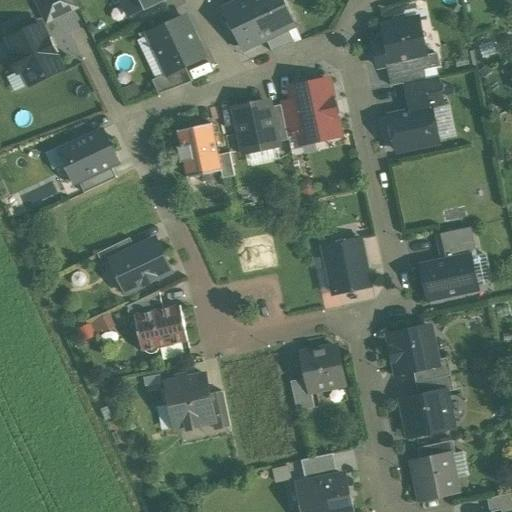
[(73,0),(38,0),(48,22),(77,9),(73,0)]
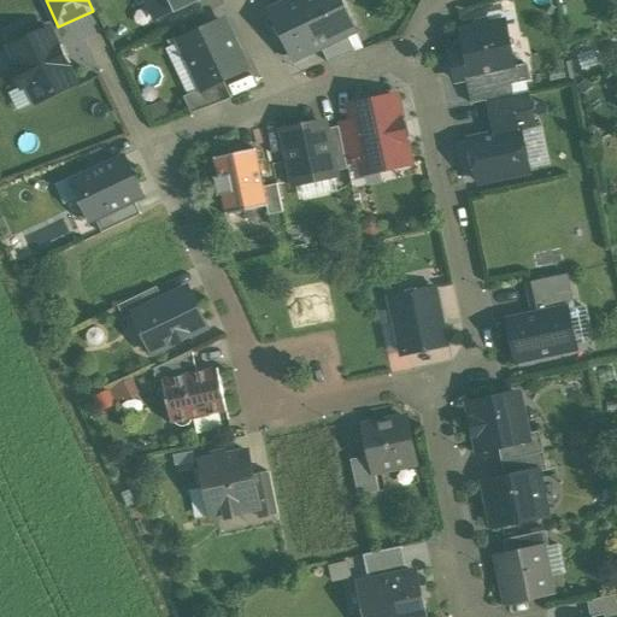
[(137,0),(140,4),(146,0),(157,22),(201,0),(137,0)]
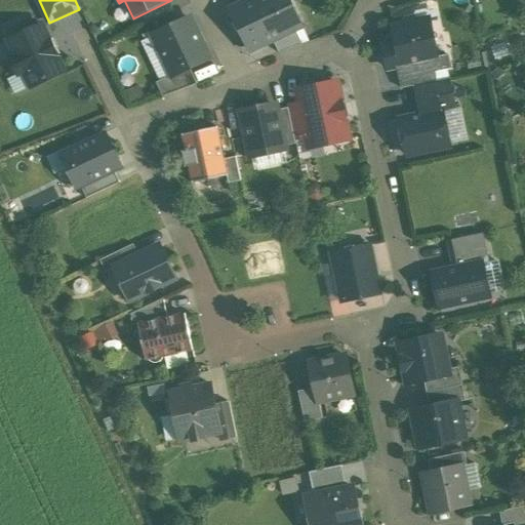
[(251,0),(248,2),(231,10),(250,51),(274,40),(294,30),(303,27),(289,0),(251,0)]
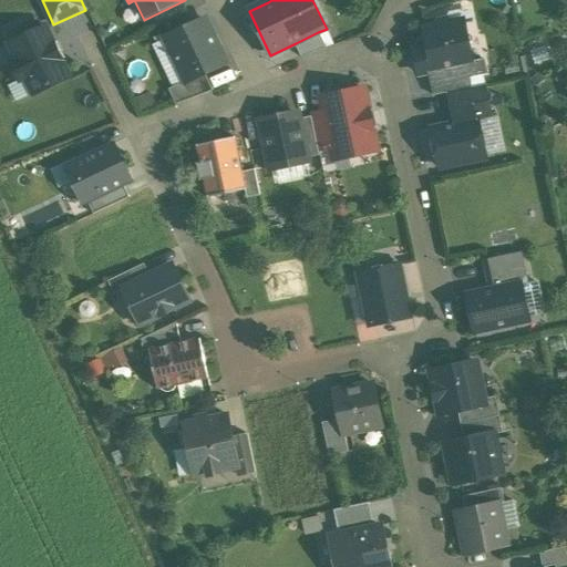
[(439,20),(434,27),(425,29),(429,48),(415,51),(420,74),(429,73),(466,65),(472,64),(471,62),(462,21),(453,23),(446,18),(439,20)]
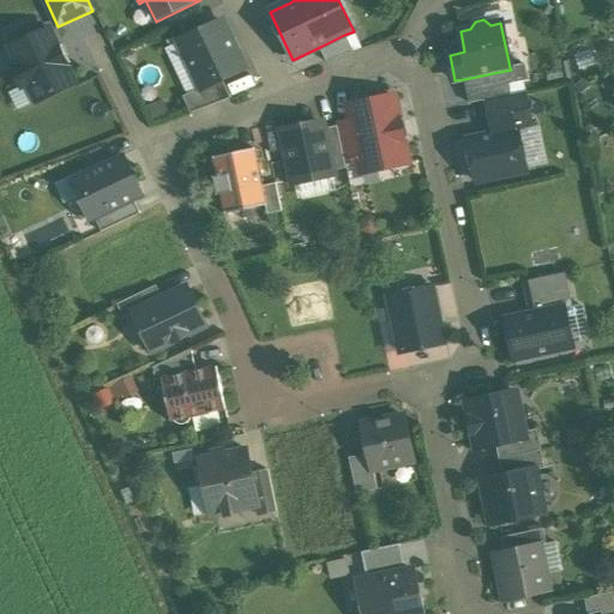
[(221,22),(180,41),(203,89),(221,79),(244,70),(221,22)]
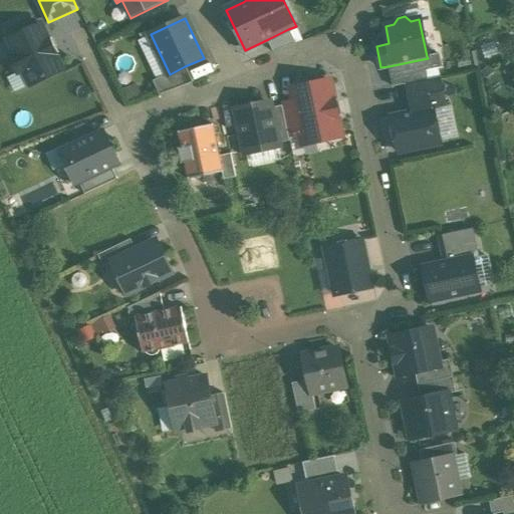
[(40,26),(9,40),(16,55),(11,57),(19,73),(23,70),(31,86),(62,71),(40,26)]
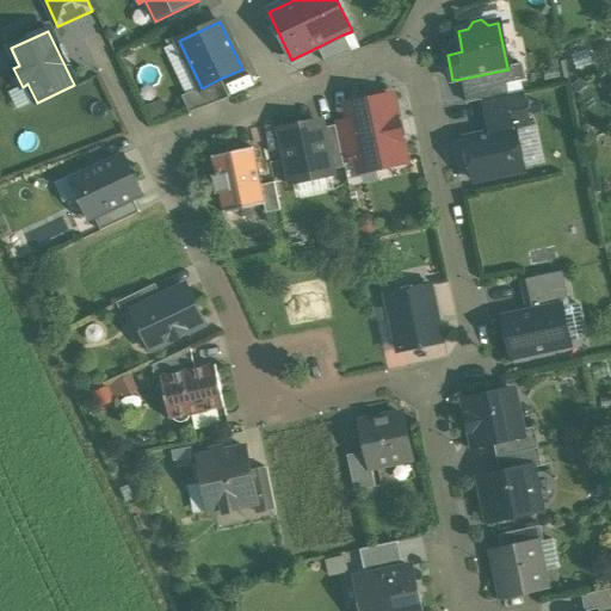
[(343,35),(319,47),(326,63),(352,51),(343,35)]
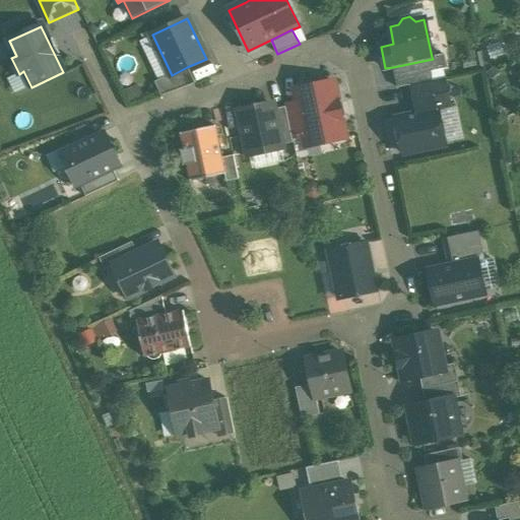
[(443,55),(432,57),(433,59),(428,60),(430,69),(445,66),(443,55)]
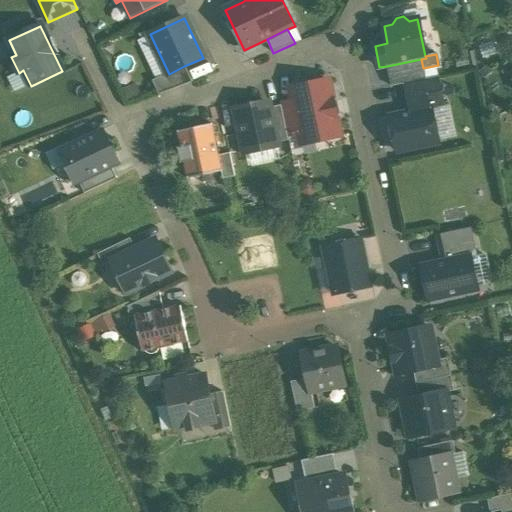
[(421,59),(387,66),(391,86),(403,84),(425,79),(423,68),(421,59)]
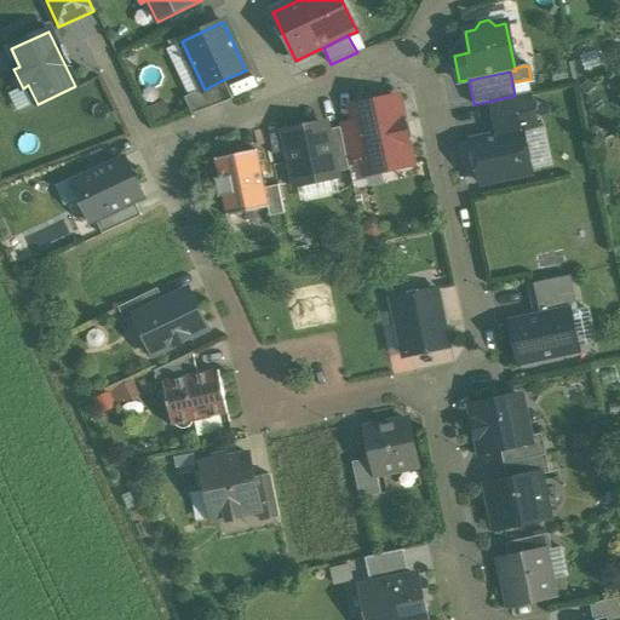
[(233,99),(223,80),(205,90),(184,99),(193,116),(233,99)]
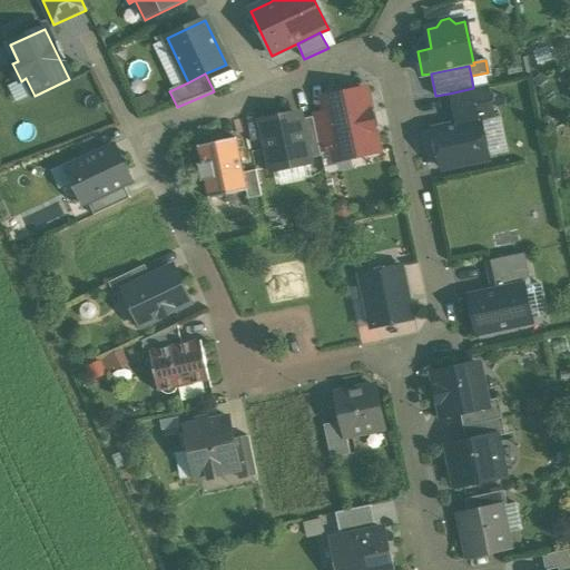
[(473,88),(449,94),(455,125),(480,120),(480,121),(495,118),(488,86),(473,88)]
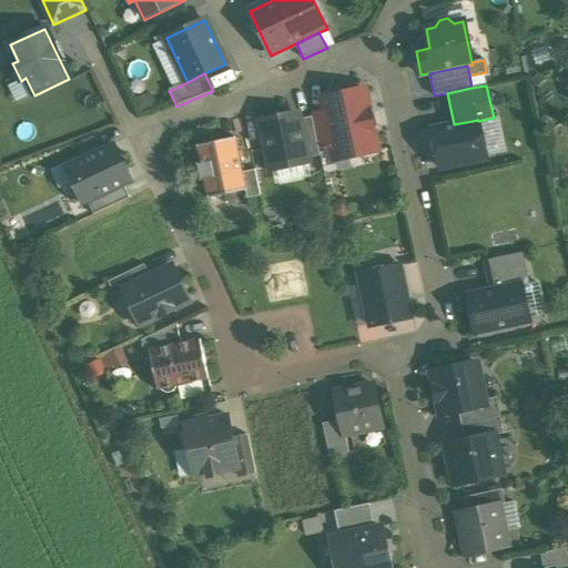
[(365,89),(344,93),(341,91),(336,92),(334,95),(322,99),(324,111),(333,150),(333,153),(345,150),(346,152),(352,155),(377,150),(365,89)]
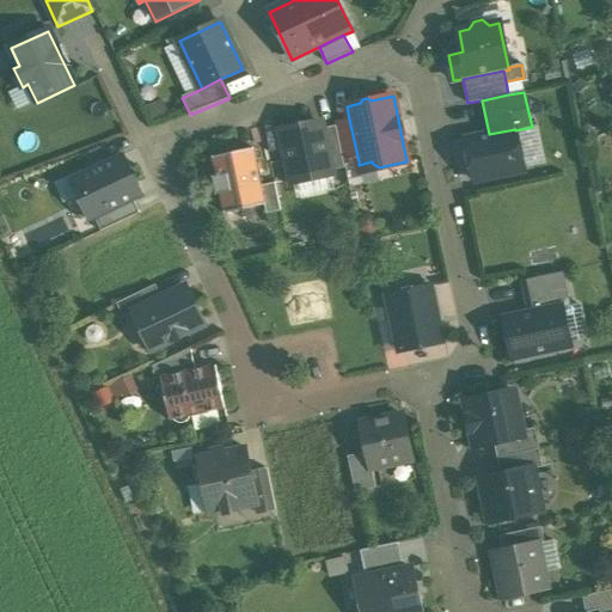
[(349,120),(335,122),(336,126),(344,164),(359,161),(349,120)]
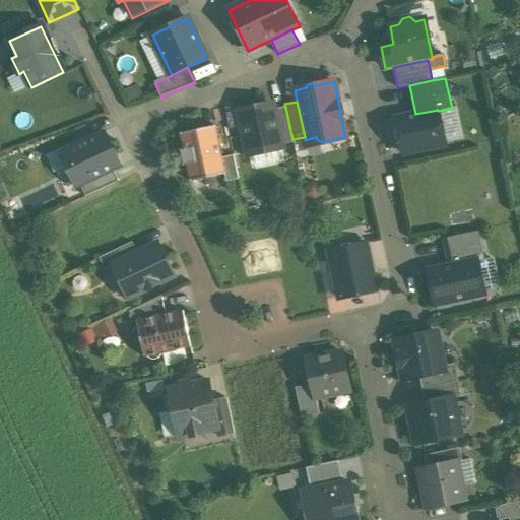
[(272,105),(240,112),(249,154),(281,147),(281,145),(273,110),(272,105)]
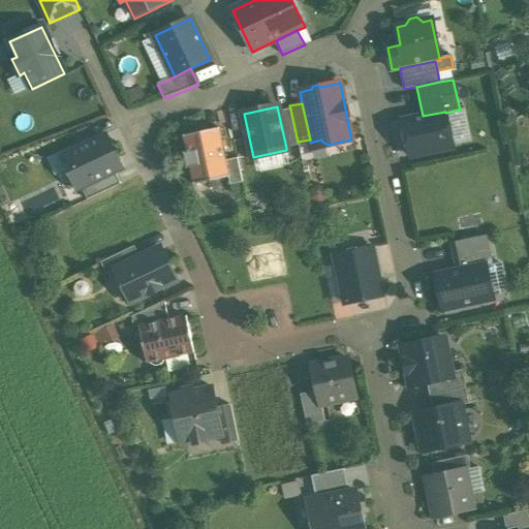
[(298,142),(290,109),(278,112),(286,148),(298,146),(298,142)]
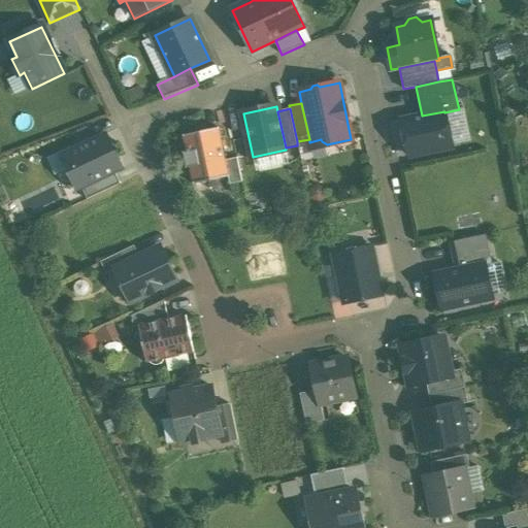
[(422,116),(402,120),(409,156),(452,147),(444,112),(444,111),(422,116)]
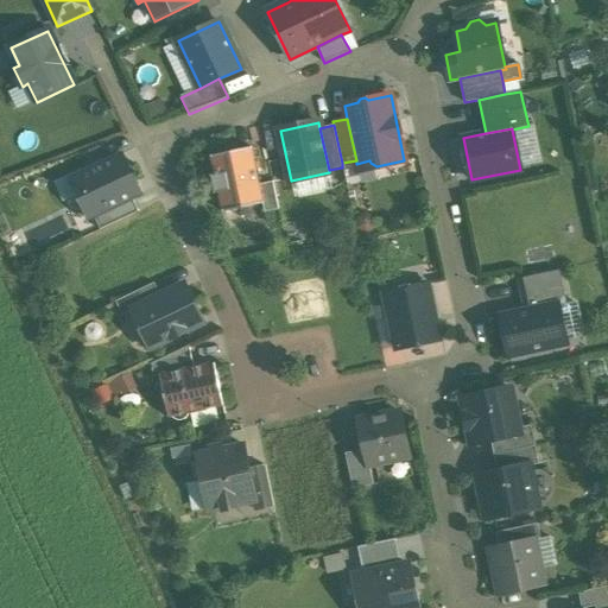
[(251,147),(211,156),(215,175),(210,176),(214,194),(219,192),(223,213),(263,203),(259,184),(251,147)]
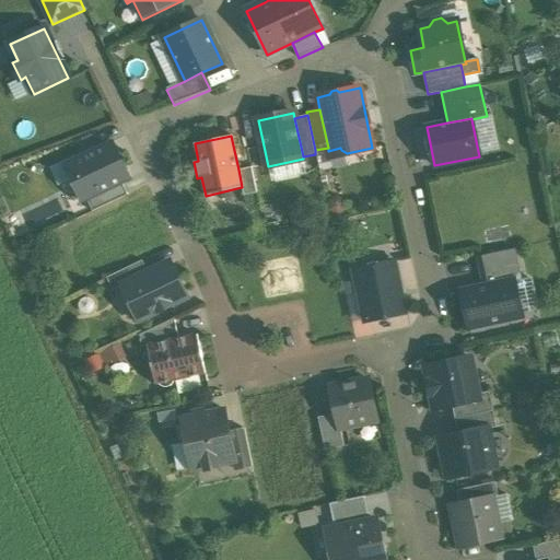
[(131,179),(113,142),(66,164),(83,202),(86,200),(125,184),(131,179)]
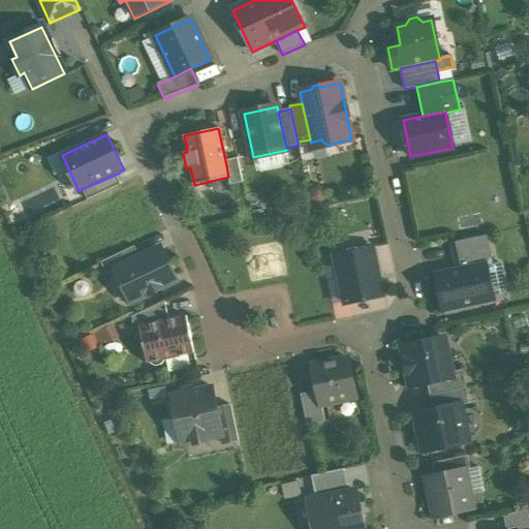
[(238,158),(225,160),(228,177),(230,185),(243,182),(238,158)]
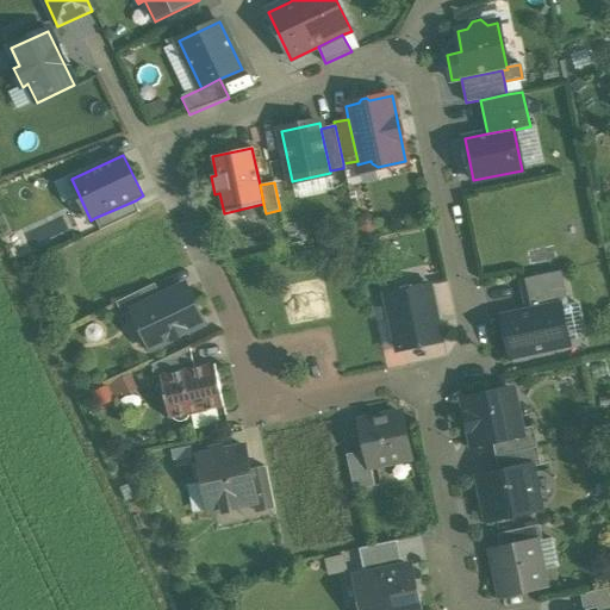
[(141,212),(136,200),(94,218),(99,230),(141,212)]
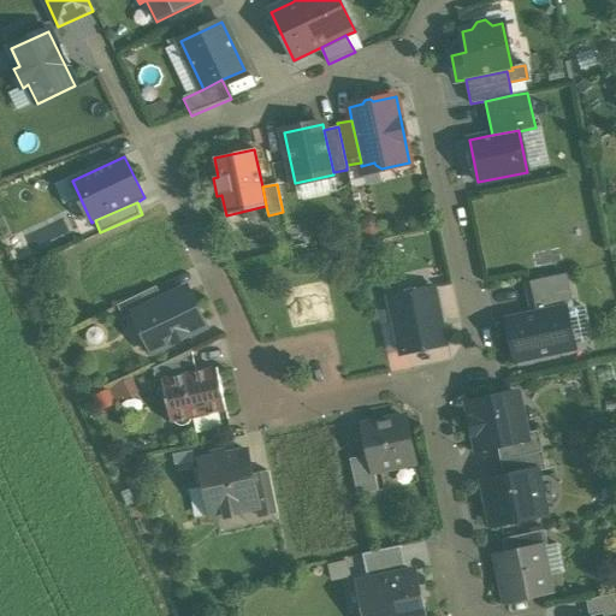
[(566,273),(526,282),(533,315),(566,308),(566,309),(574,308),(566,273)]
